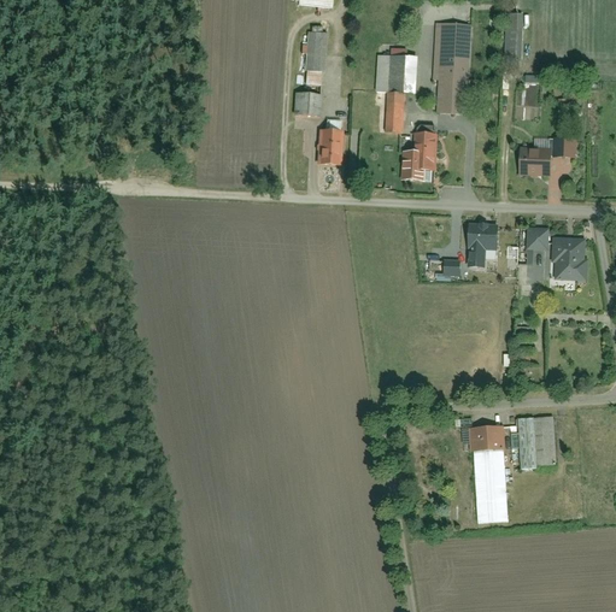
[(508,13),(508,59),(523,59),(524,13),(508,13)]
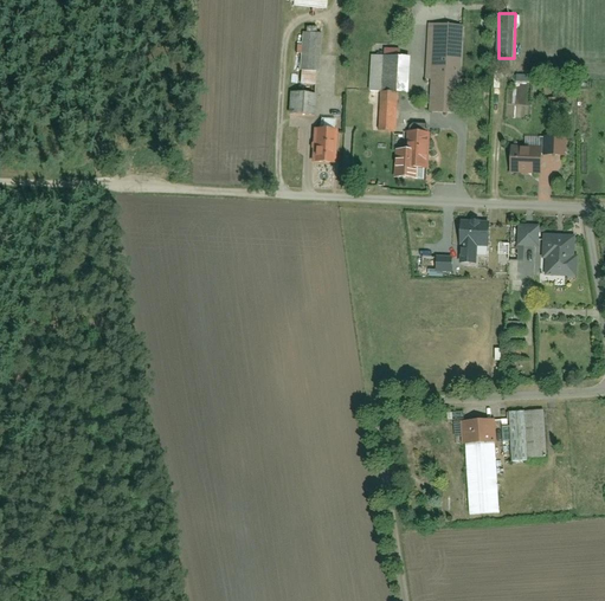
[(422,81),(432,82),(430,109),(458,110),(464,28),(425,25),(422,81)]
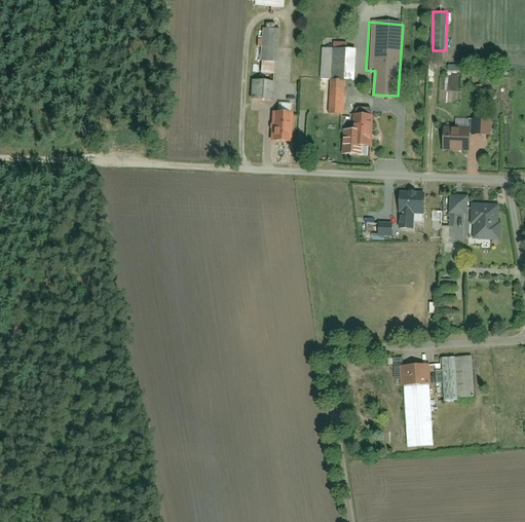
[(261,26),(261,60),(277,60),(277,26),(261,26)]
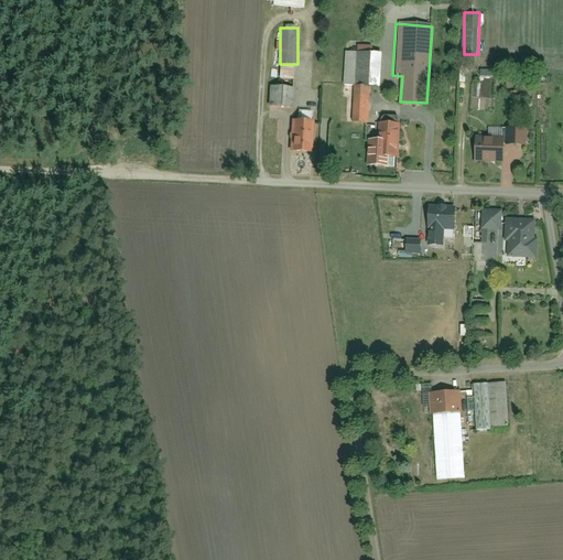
[(365,121),(367,85),(378,86),(380,53),(369,52),(346,51),(342,120),(365,121)]
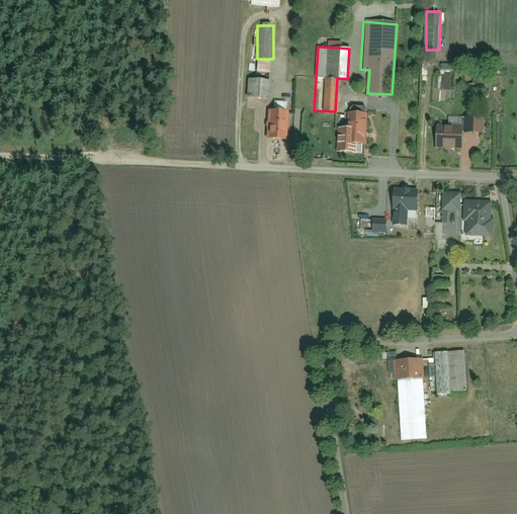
[(246,76),(246,96),(269,95),(269,75),(246,76)]
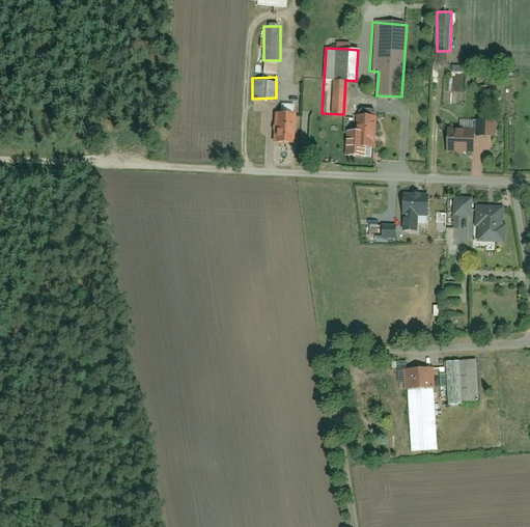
[(271,111),(273,140),(295,139),(293,110),(271,111)]
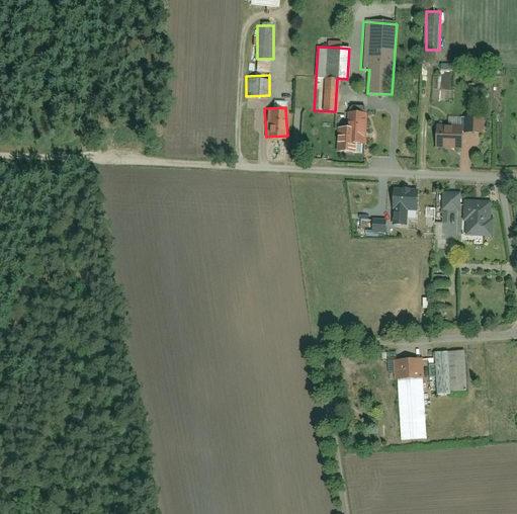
[(356,152),(356,136),(363,136),(363,118),(356,118),(356,109),(347,109),(347,124),(337,124),(337,152),(356,152)]
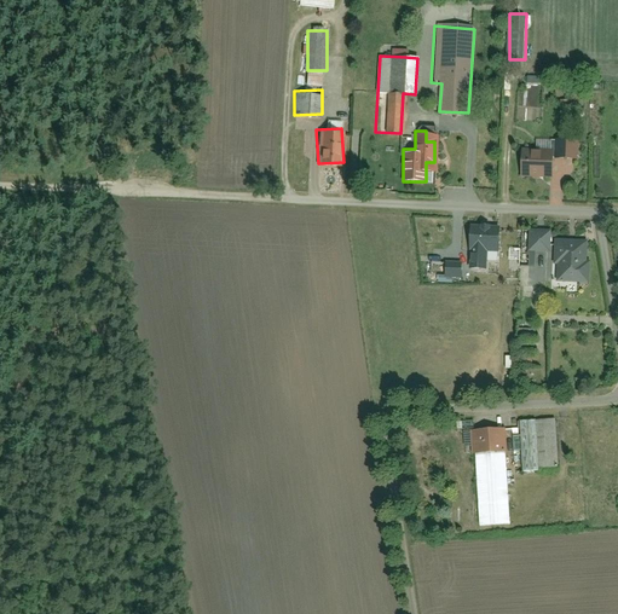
[(571,156),(570,133),(536,134),(536,148),(554,146),(554,157),(571,156)]
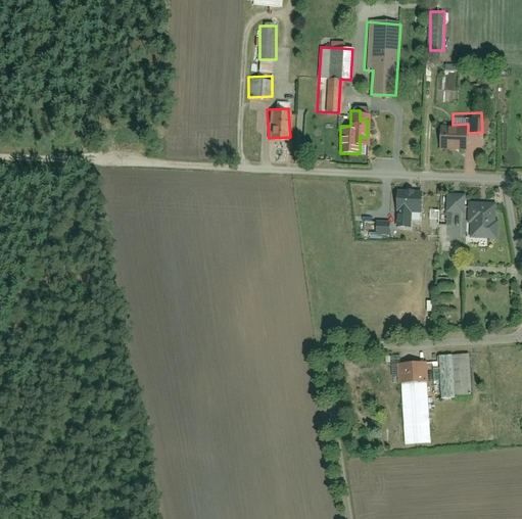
[(436,130),(437,147),(465,146),(464,130),(436,130)]
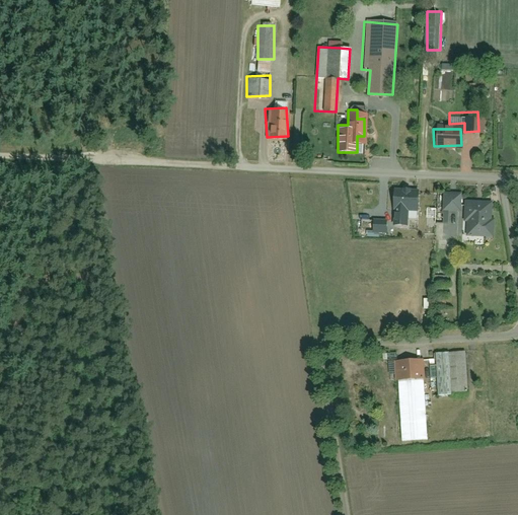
[(398,186),(396,205),(399,205),(413,206),(419,206),(421,187),(398,186)]
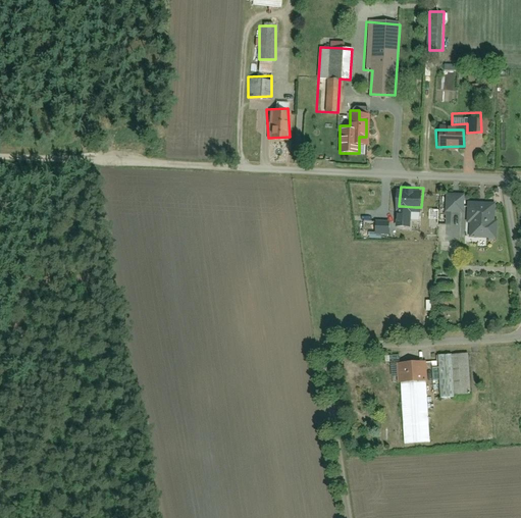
[(449,191),(449,209),(467,209),(467,191),(449,191)]
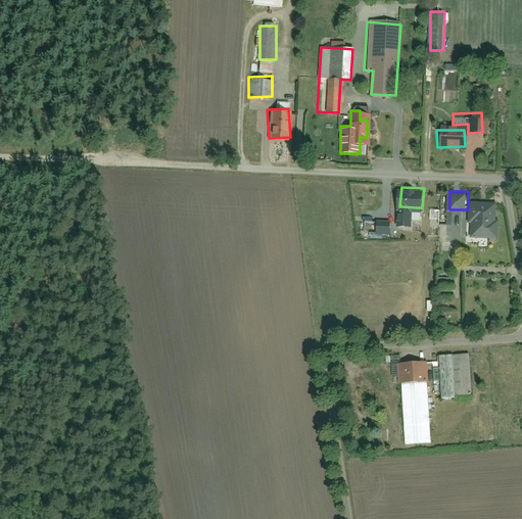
[(471,199),(471,232),(500,232),(501,199),(471,199)]
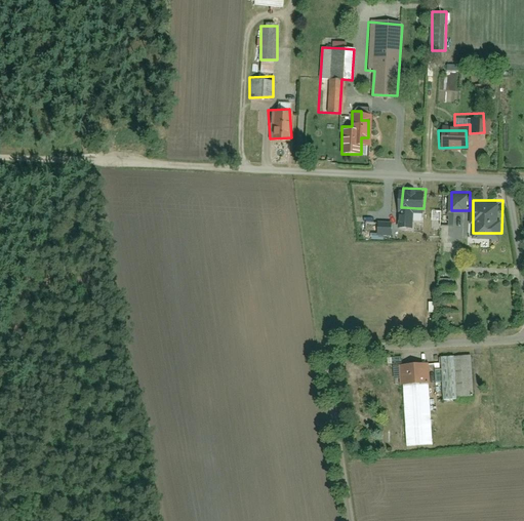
[(404,207),(403,224),(416,225),(417,208),(404,207)]
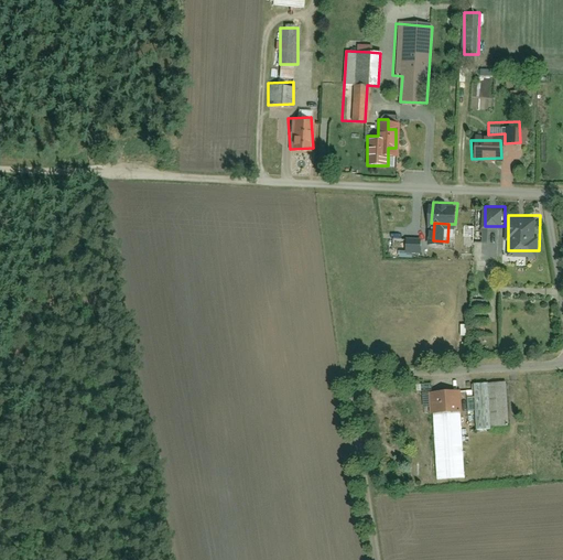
[(425,236),(411,235),(410,248),(424,248),(425,236)]
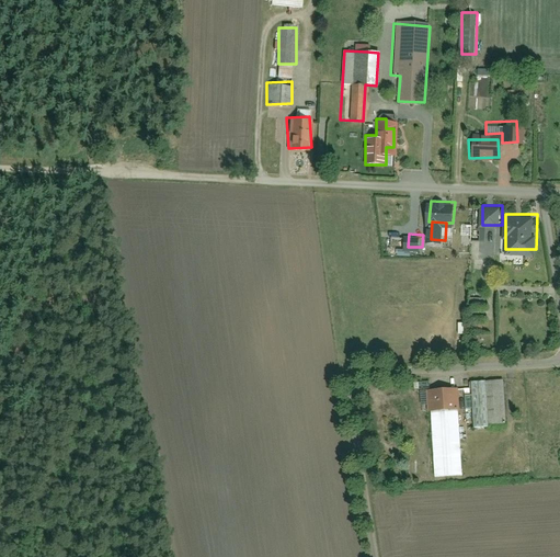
[(472,381),(473,427),(503,425),(502,379),(472,381)]
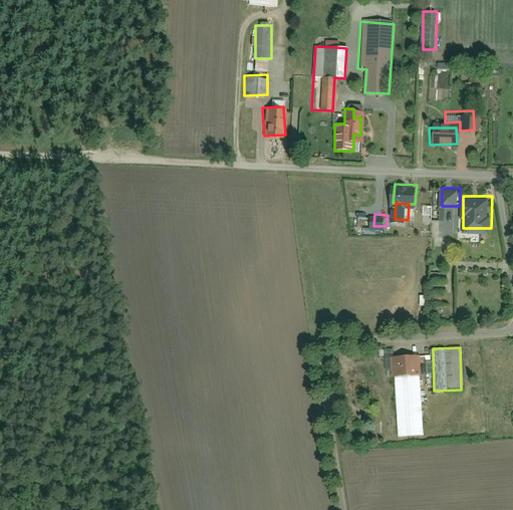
[(391,355),(392,374),(396,374),(398,436),(421,435),(418,354),(391,355)]
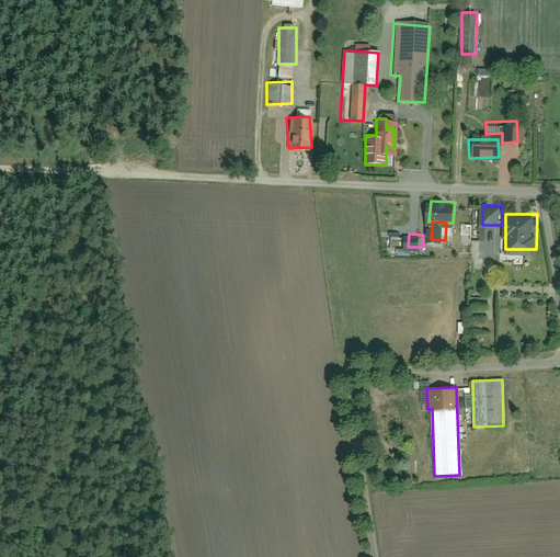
All buildings are outlined.
